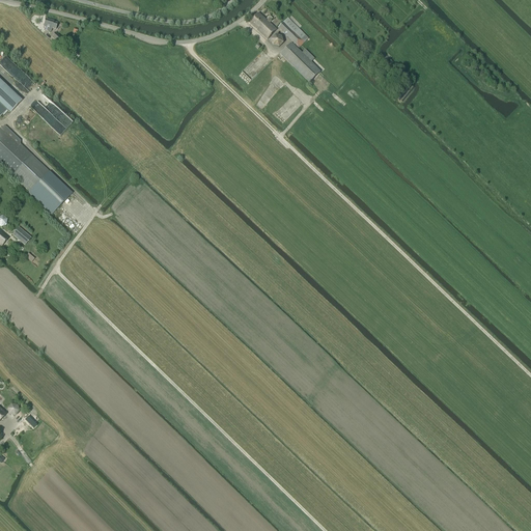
[(258,12),(249,23),(268,39),(276,30),(269,23),(271,21),(270,21),(272,19),(270,16),(266,20),(258,12)]
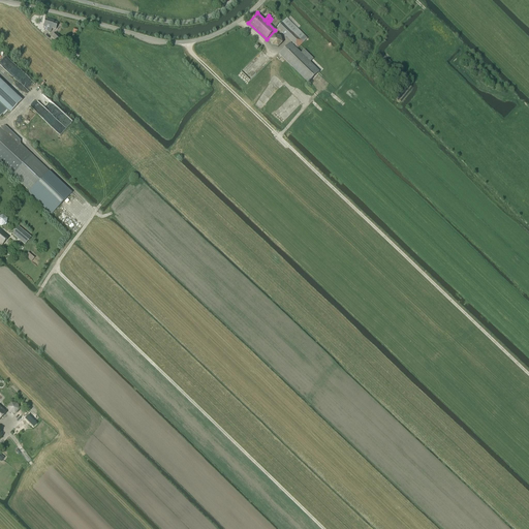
[(277,28),(279,29),(298,48),(307,38),(287,18),(277,28)]
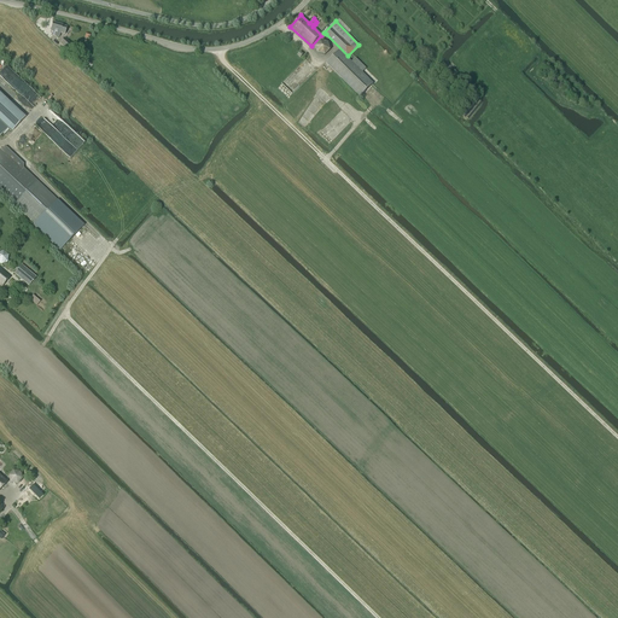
[(62,25),(53,23),(51,31),(53,33),(52,35),(58,38),(59,34),(64,35),(66,27),(62,25)]
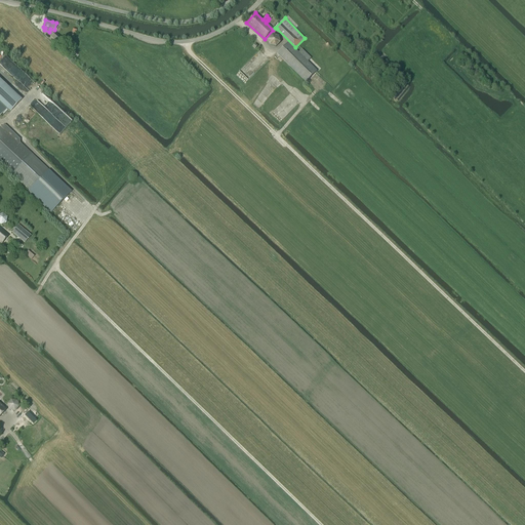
[(61,38),(54,33),(50,37),(55,42),(61,38)]
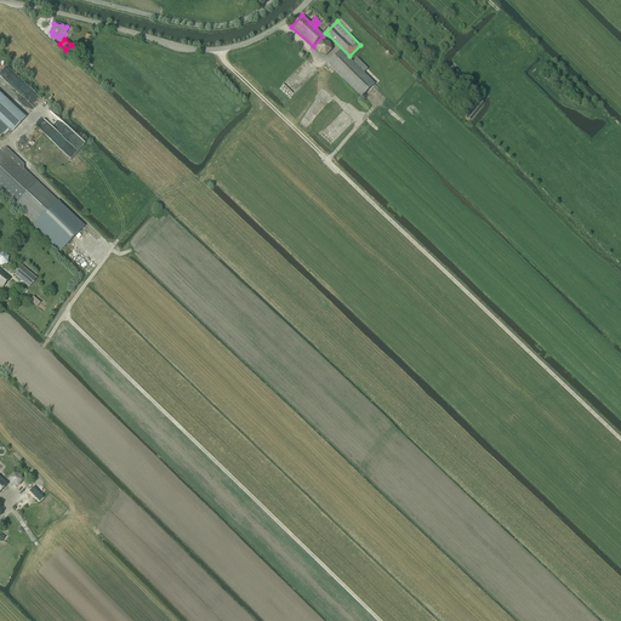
[(326,56),(331,51),(330,43),(322,41),(317,46),(319,55),(326,56)]
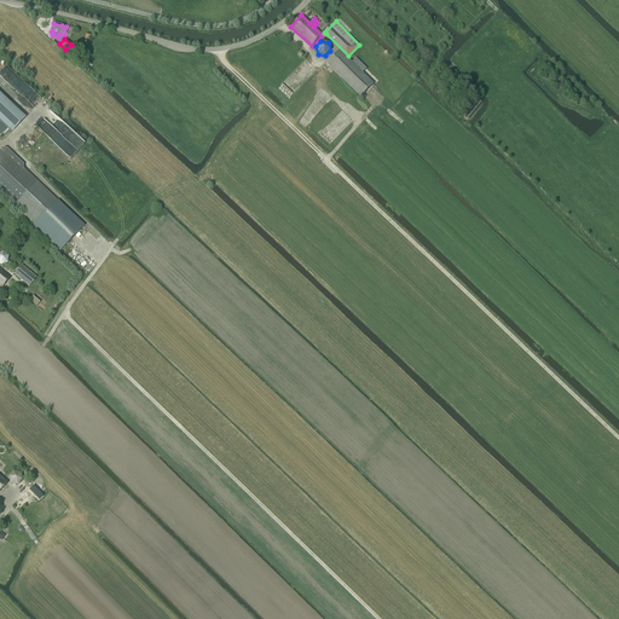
[(340,51),(327,64),(360,97),(374,84),(363,73),(366,69),(356,58),(352,63),(340,51)]
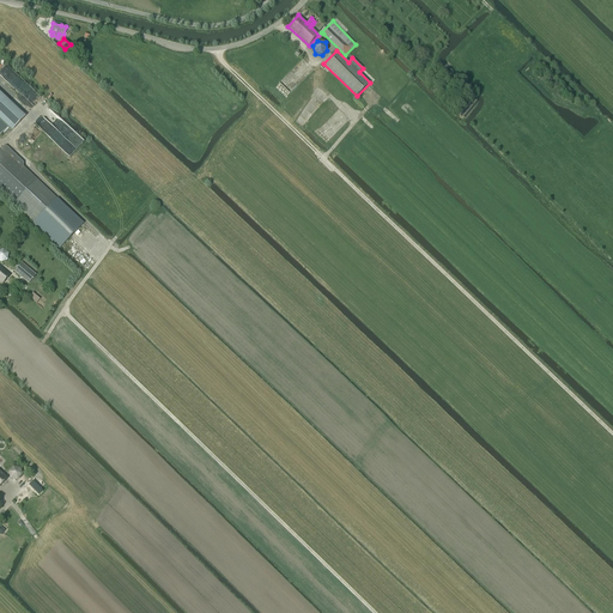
[(0,93),(0,127),(5,132),(8,127),(12,132),(25,117),(0,93)]
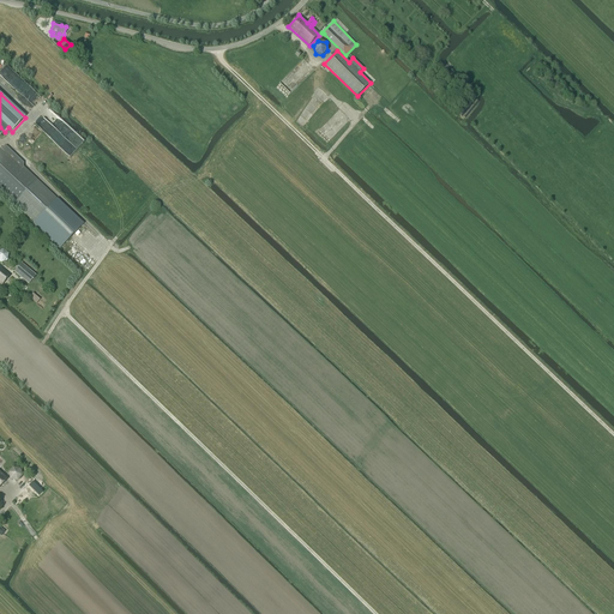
[(2,148),(0,150),(0,190),(14,204),(35,223),(61,248),(74,233),(83,224),(58,200),(37,181),(24,168),(24,163),(6,146),(2,148)]
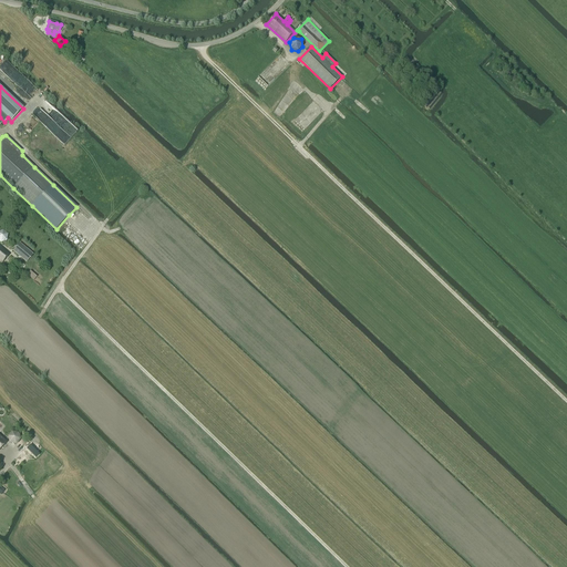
[(27,263),(33,255),(20,243),(13,250),(27,263)]
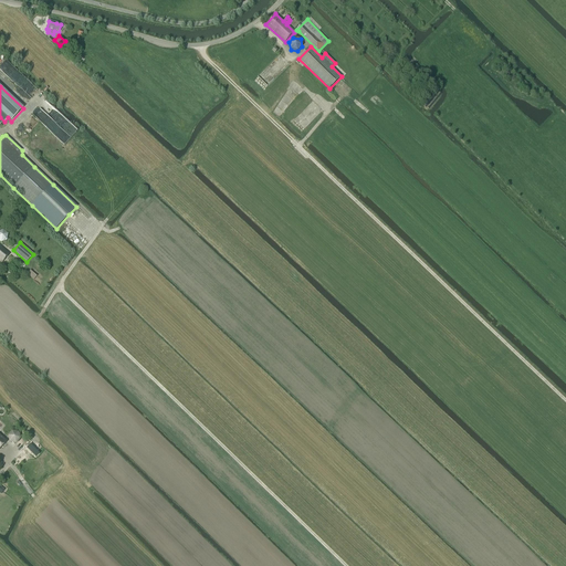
[(0,261),(2,263),(10,255),(0,247),(0,261)]
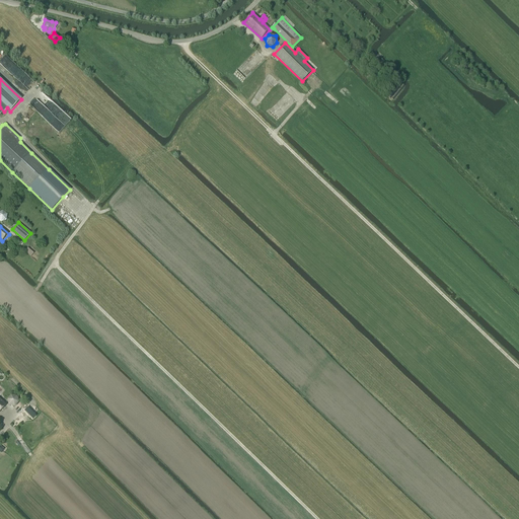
[(17,396),(11,395),(6,399),(8,405),(15,406),(19,402),(17,396)]
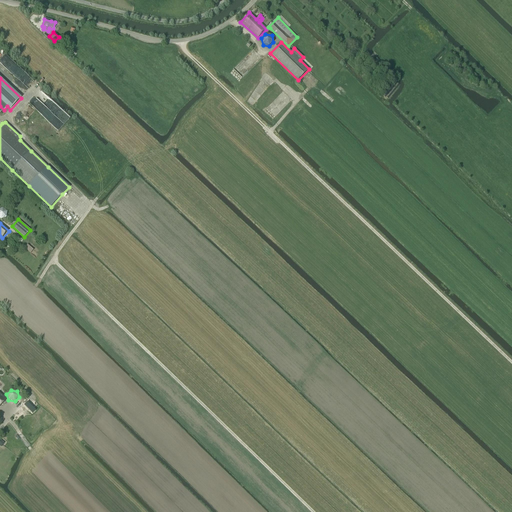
[(35,410),(27,402),(24,405),(32,413),(35,410)]
